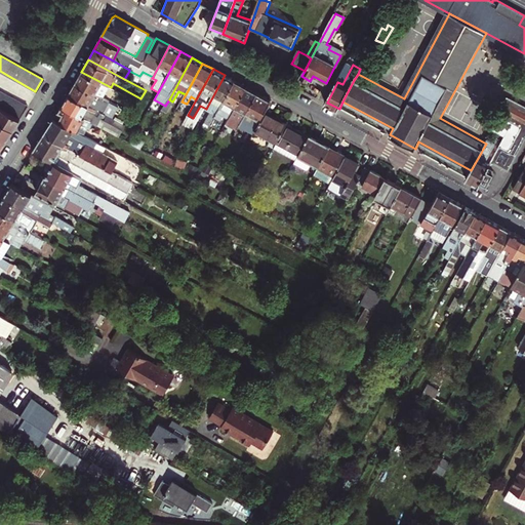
[(81,72),(75,83),(113,104),(115,99),(107,94),(111,87),(81,72)]
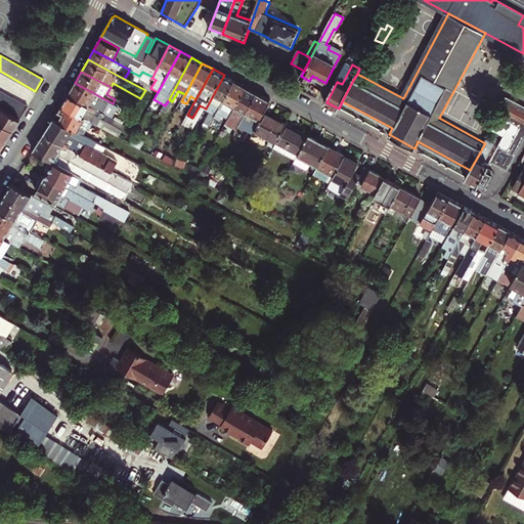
[(207,129),(214,117),(233,80),(224,75),(206,108),(210,111),(202,126),(207,129)]
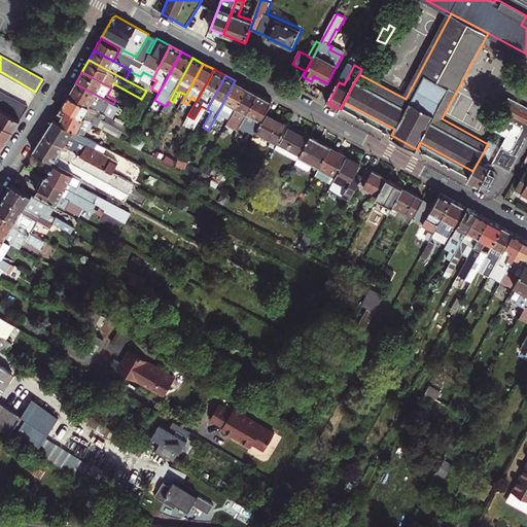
[(235,80),(215,117),(222,121),(224,117),(231,120),(248,88),(235,80)]
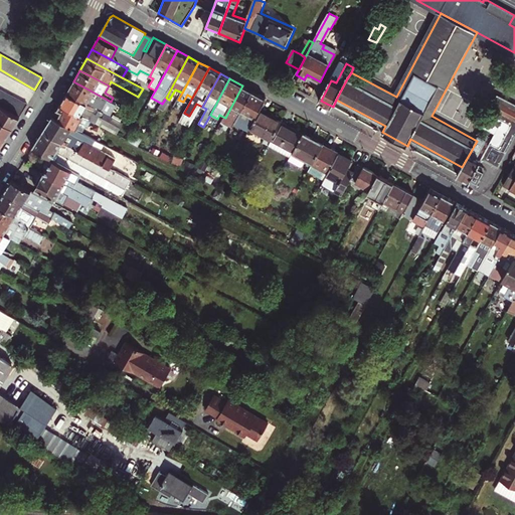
[(111,102),(73,81),(66,92),(101,111),(104,106),(112,111),(115,105),(111,102)]
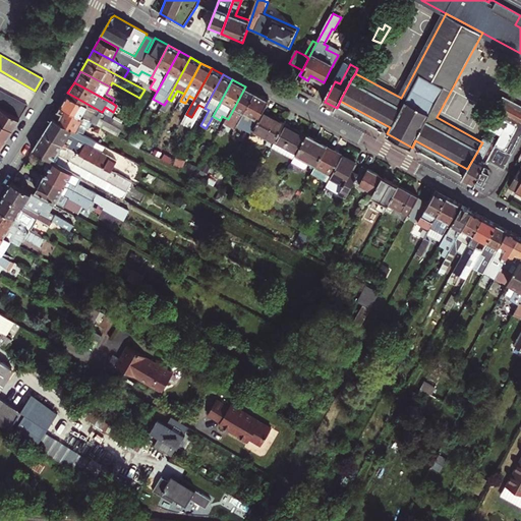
[(245,87),(228,119),(226,122),(222,129),(233,135),(236,129),(255,93),(245,87)]
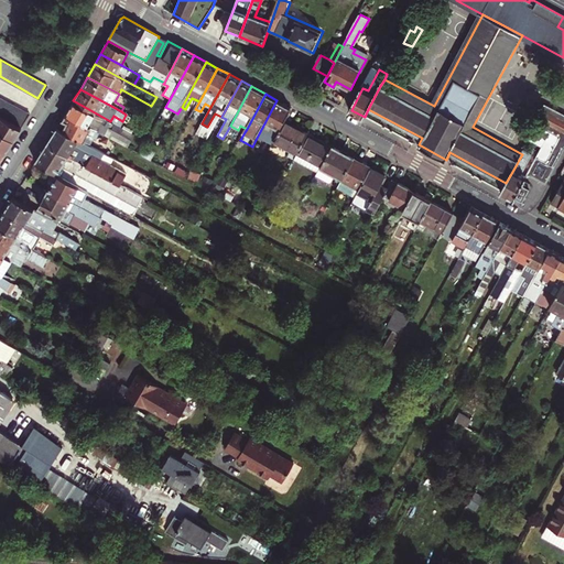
[(0,116),(20,128),(29,115),(0,98),(0,116)]
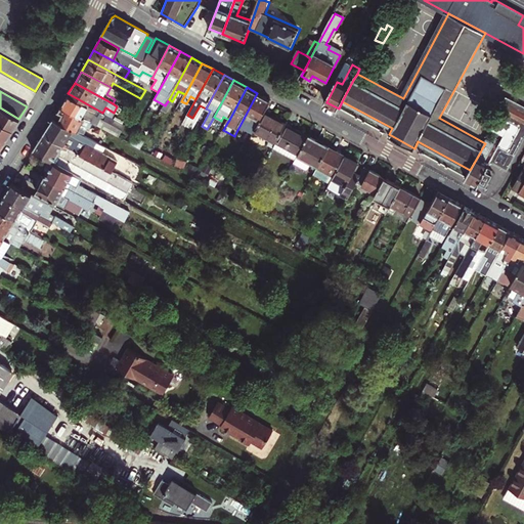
[(68,93),(60,105),(92,123),(119,137),(126,125),(102,113),(68,93)]
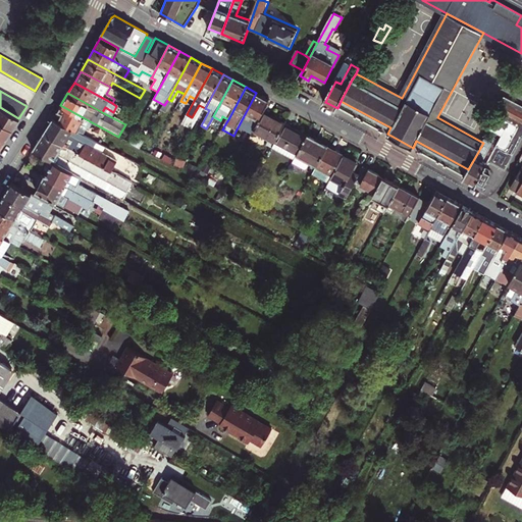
[(250,124),(254,127),(262,112),(269,100),(256,93),(237,129),(245,134),(250,124)]
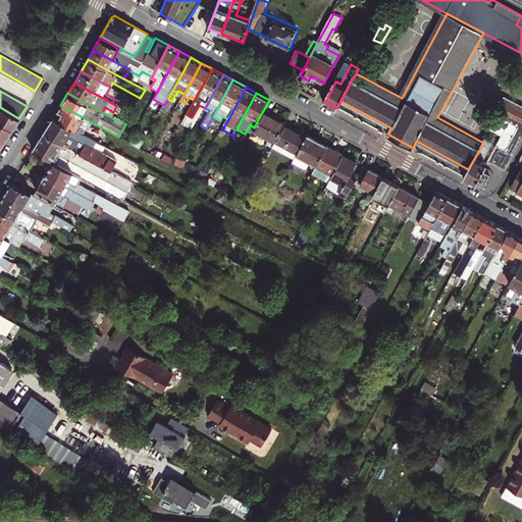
[(493,127),(505,134),(513,118),(521,101),(511,96),(508,100),(505,99),(501,107),(504,109),(493,127)]
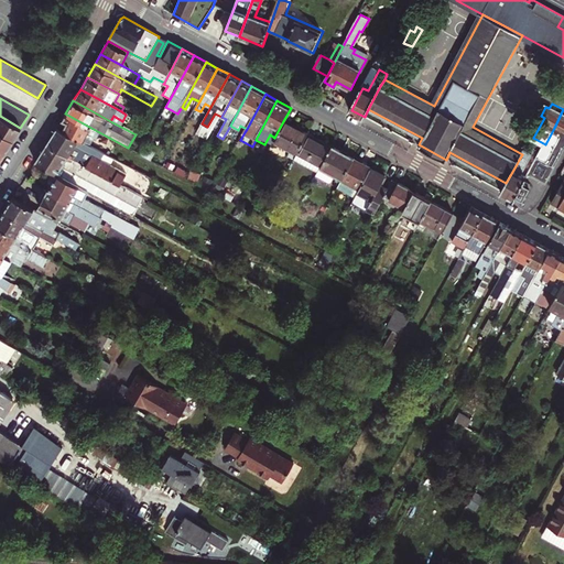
[(549,182),(563,152),(563,109),(554,128),(545,144),(531,173),(549,182)]
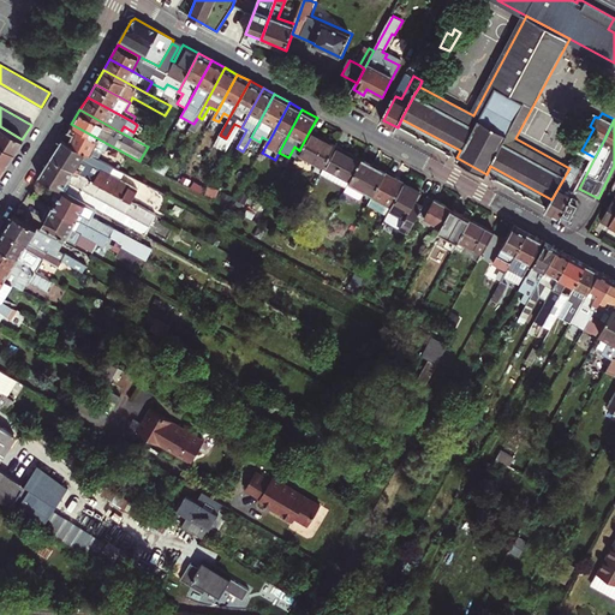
[(72,133),(67,142),(96,156),(103,145),(107,147),(108,144),(71,124),(67,131),(72,133)]
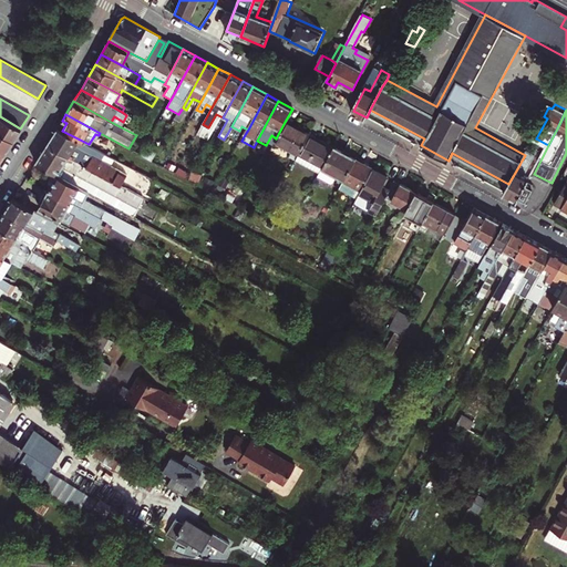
[(0,132),(13,140),(20,129),(0,116),(0,132)]
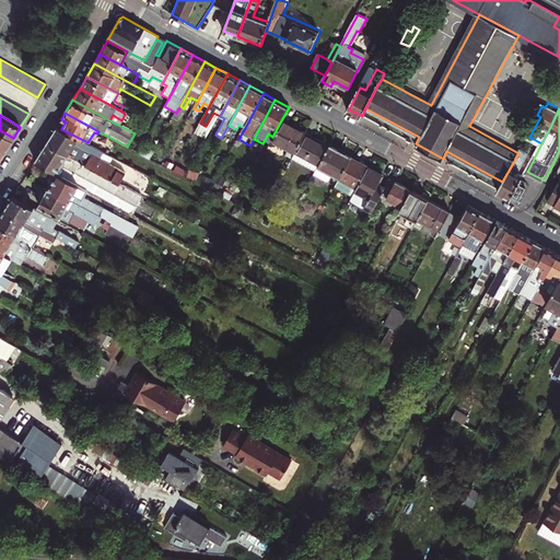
[(272,137),(271,139),(295,152),(305,133),(281,120),(272,137)]
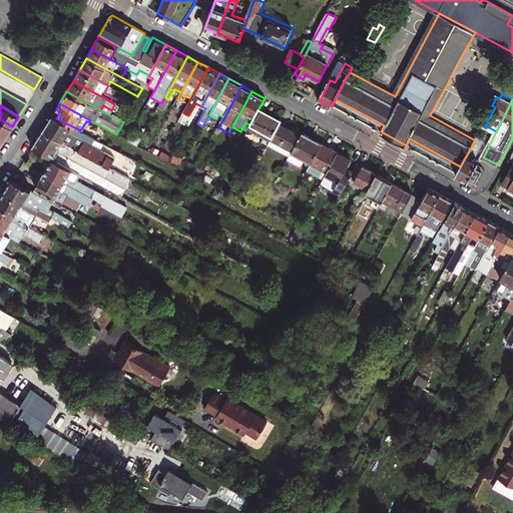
[(52,115),(43,130),(110,167),(115,157),(78,136),(80,130),(56,118),(52,115)]
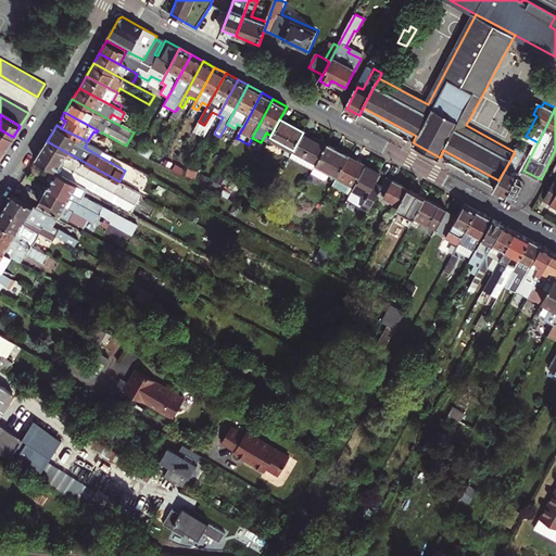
[(0,144),(5,149),(13,137),(0,129),(0,144)]
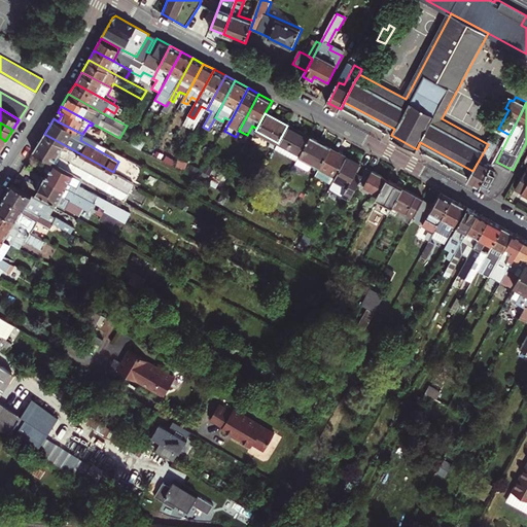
[(278,143),(275,148),(289,157),(293,151),(301,155),(310,138),(287,126),(278,143)]
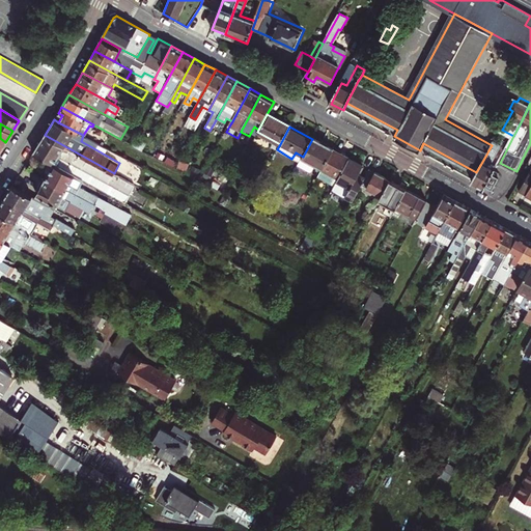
[(114,173),(45,135),(33,151),(53,163),(83,179),(104,191),(114,173)]
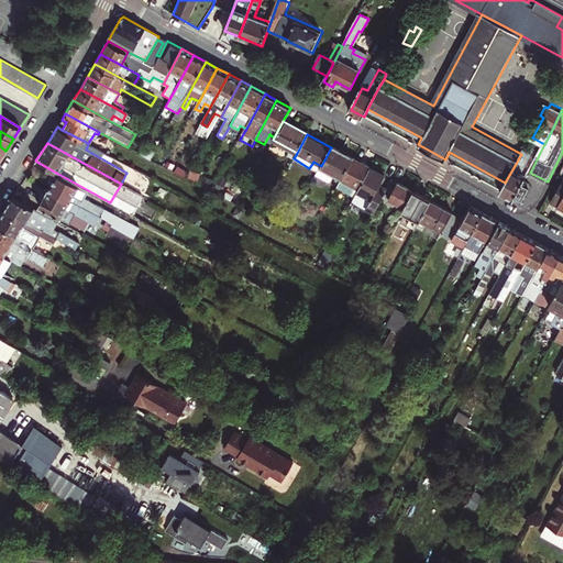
[(505,183),(501,190),(516,198),(523,185),(529,174),(522,172),(534,151),(526,146),(521,154),(518,159),(516,164),(505,183)]
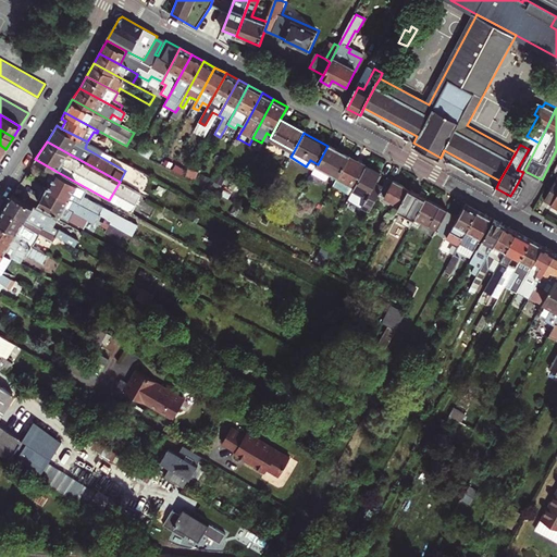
[(327,146),(318,164),(312,174),(324,181),(326,180),(331,173),(338,177),(349,157),(327,146)]
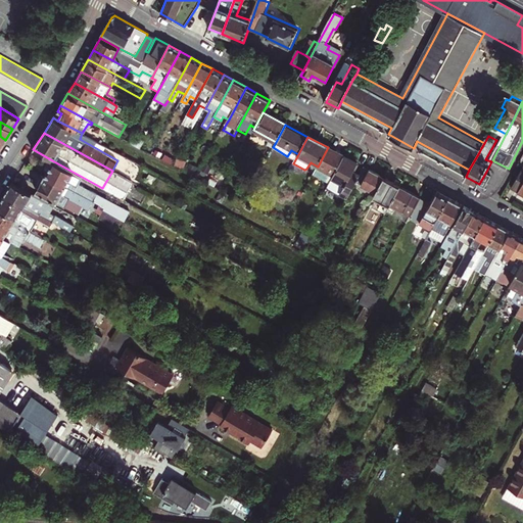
[(328,147),(318,167),(333,175),(343,156),(328,147)]
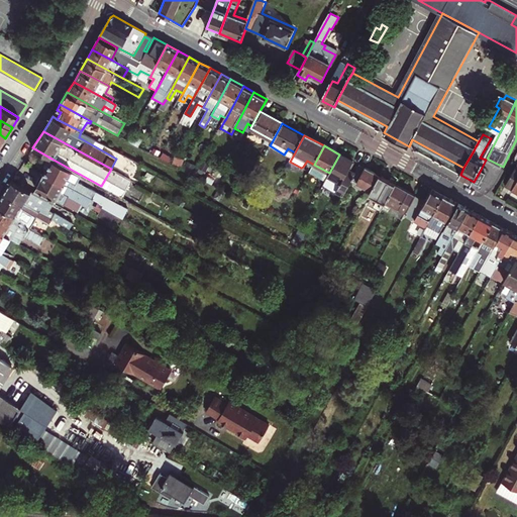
[(329,173),(324,182),(343,194),(350,180),(354,173),(346,169),(351,161),(339,154),(329,173)]
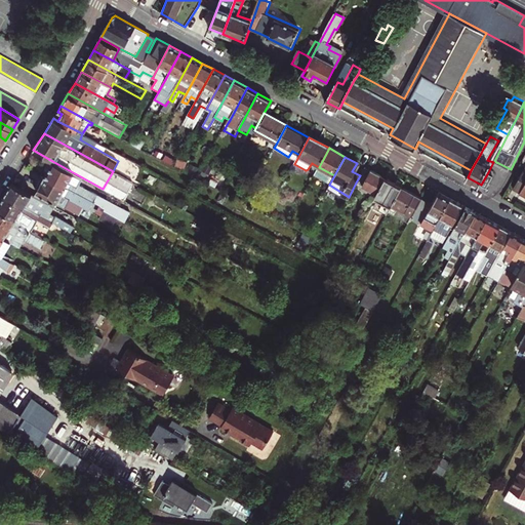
[(47,169),(44,175),(63,186),(93,203),(125,220),(129,213),(127,212),(127,210),(78,184),(82,177),(52,161),(51,163),(48,163),(46,164),(45,165),(45,167),(46,169),(47,169)]
